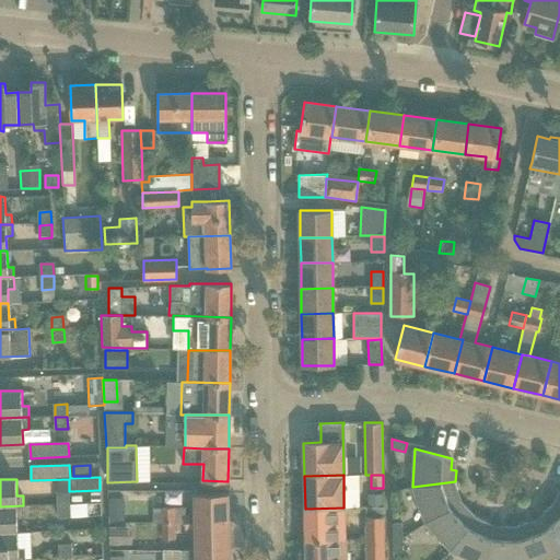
[(459,492),(455,481),(412,487),(427,523),(458,503),(455,493),(459,492)]
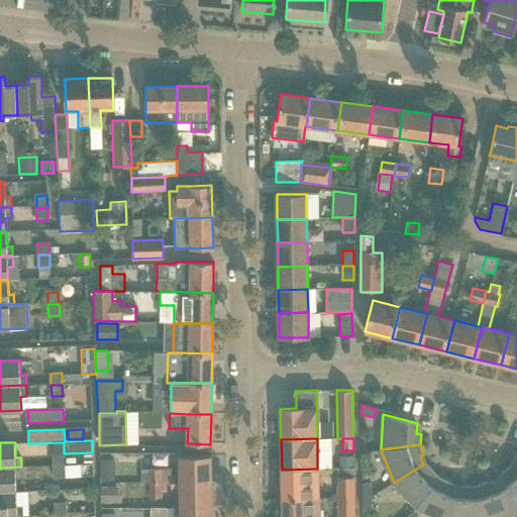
[(54,467),(66,466),(65,453),(54,454),(54,467)]
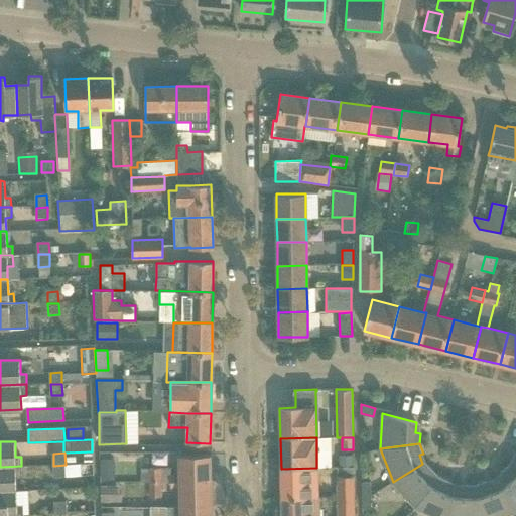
[(92,454),(84,454),(84,463),(92,462),(92,454)]
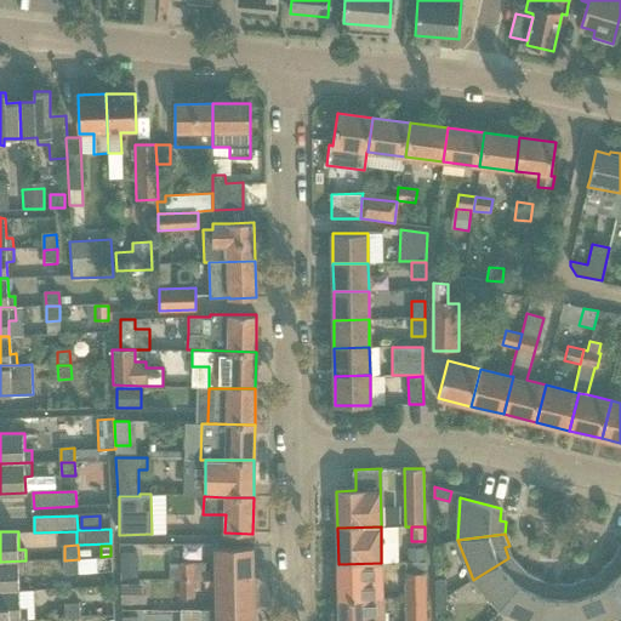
[(408,547),(406,563),(425,563),(425,547),(408,547)]
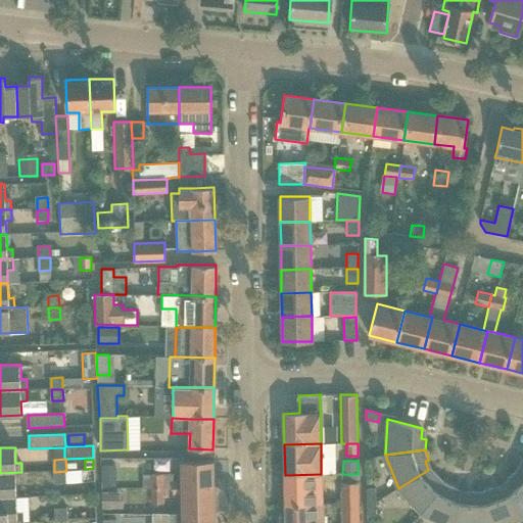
[(173,474),(150,474),(150,488),(163,488),(173,487),(212,487),(212,462),(182,462),(182,474),(182,481),(173,481),(173,474)]
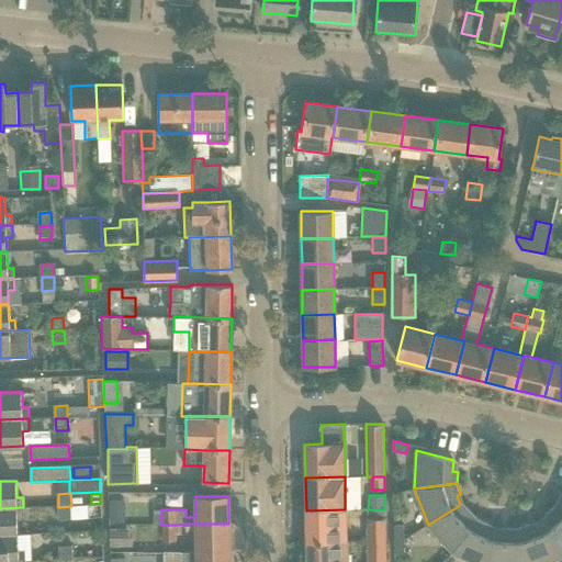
[(124,499),(109,501),(110,521),(124,521),(124,499)]
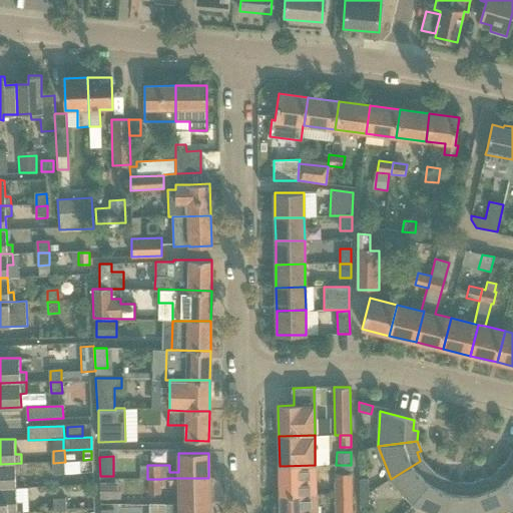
[(427,469),(420,461),(391,479),(413,504),(437,473),(430,466),(427,469)]
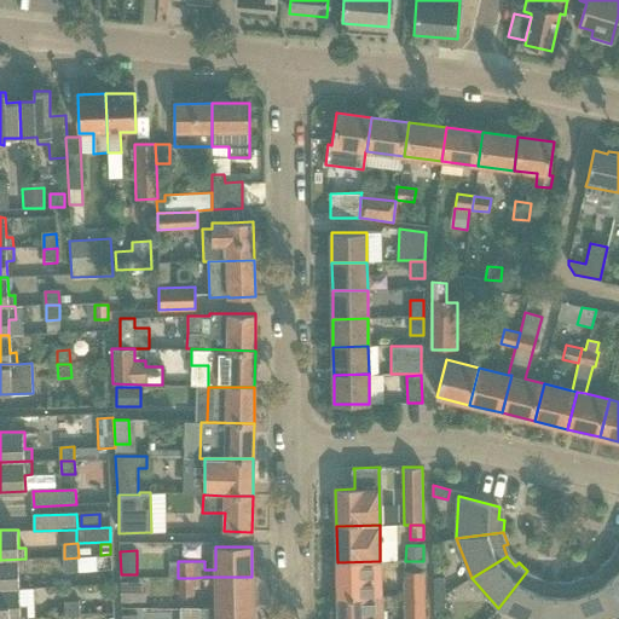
[(80,572),(79,557),(64,559),(65,573),(80,572)]
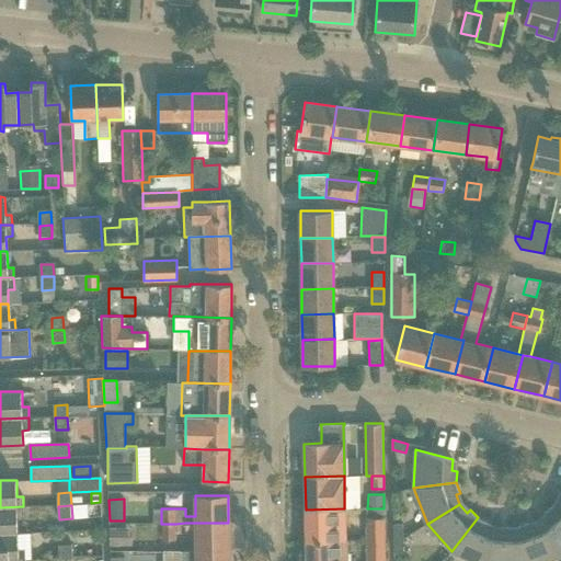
[(23,517),(23,506),(0,507),(0,534),(19,533),(18,517),(23,517)]
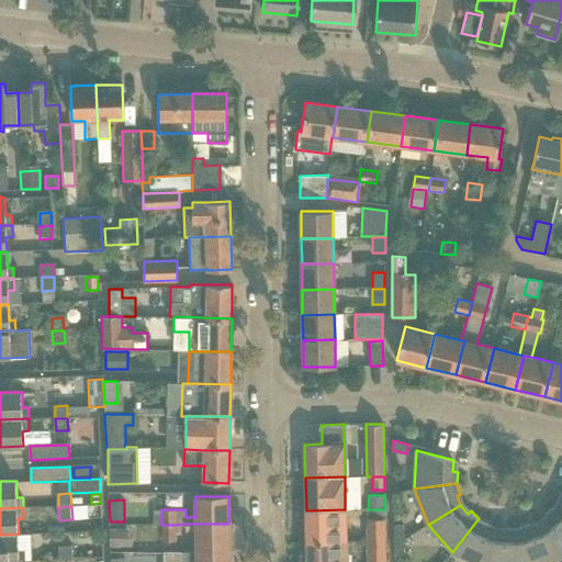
[(549,518),(541,525),(560,558),(561,555),(561,513),(554,507),(546,515),(549,518)]
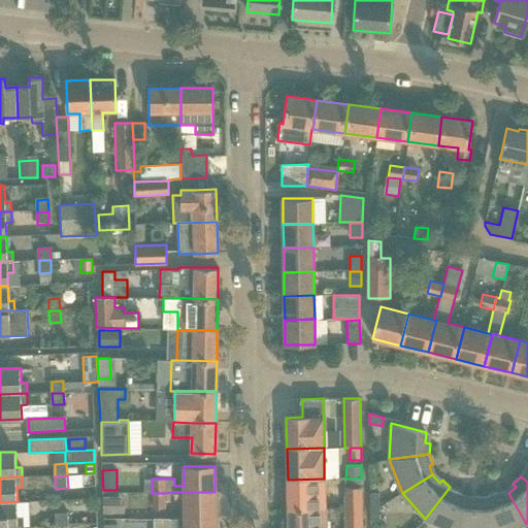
[(324,479),(288,480),(288,510),(325,509),(324,479)]
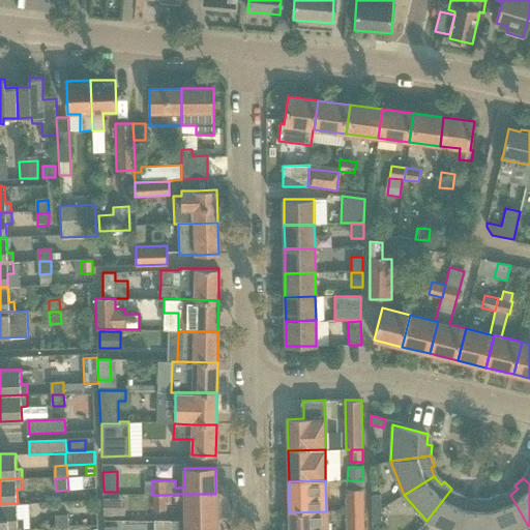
[(346,480),(346,489),(345,489),(346,510),(362,510),(362,480),(347,480),(346,480)]
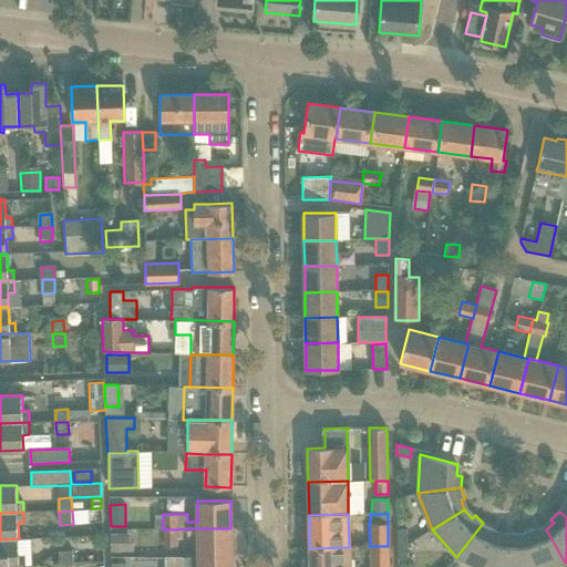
[(483,523),(456,557),(477,566),(493,566),(501,537),(491,532),(493,528),(483,523)]
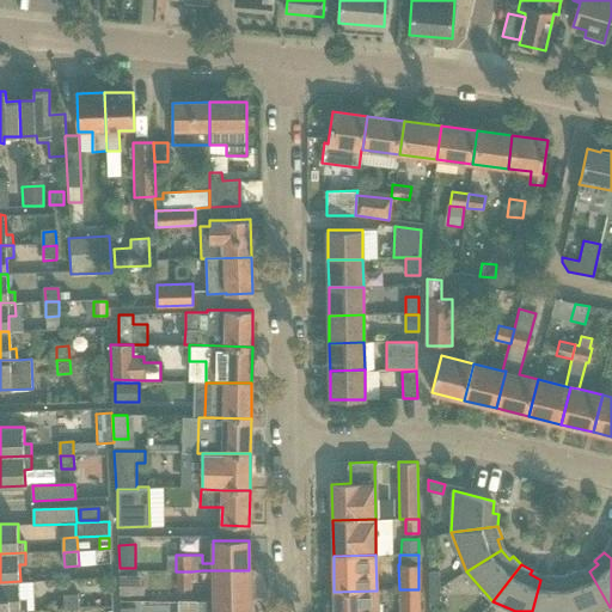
[(249,570),(202,570),(202,579),(213,579),(213,587),(214,600),(214,603),(250,601),(249,570)]
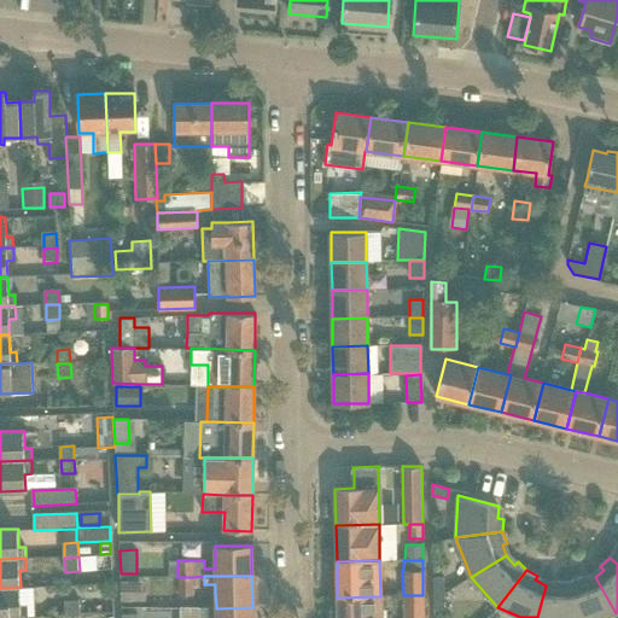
[(193,594),(193,577),(178,577),(179,594),(193,594)]
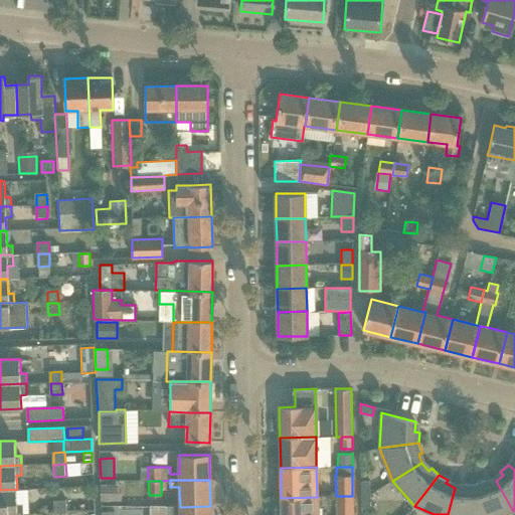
[(485,481),(476,484),(479,514),(502,514),(513,511),(496,481),(487,485),(485,481)]
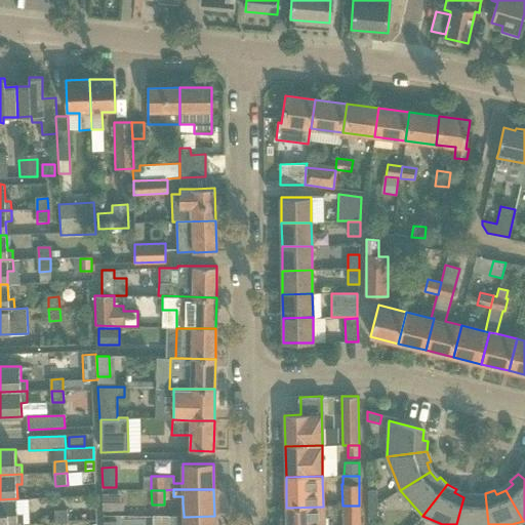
[(368,503),(377,503),(376,491),(368,491),(368,503)]
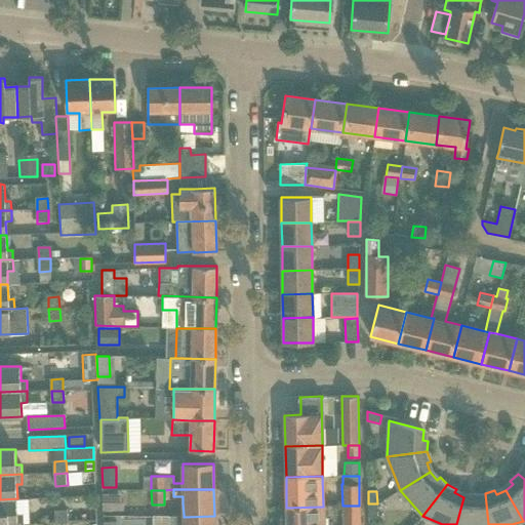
[(474,497),(463,497),(456,524),(488,524),(485,493),(474,493),(474,497)]
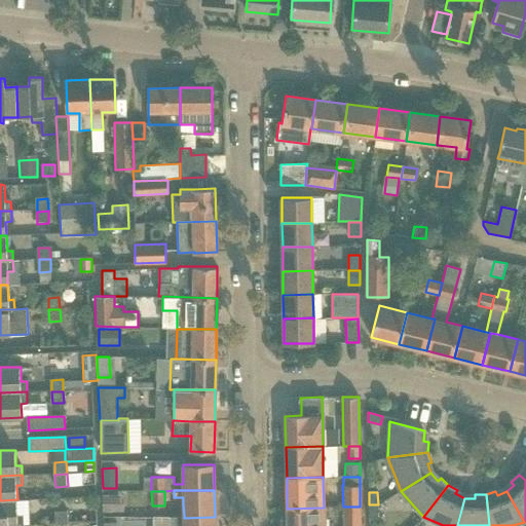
[(123,495),(103,495),(103,512),(123,512),(123,495)]
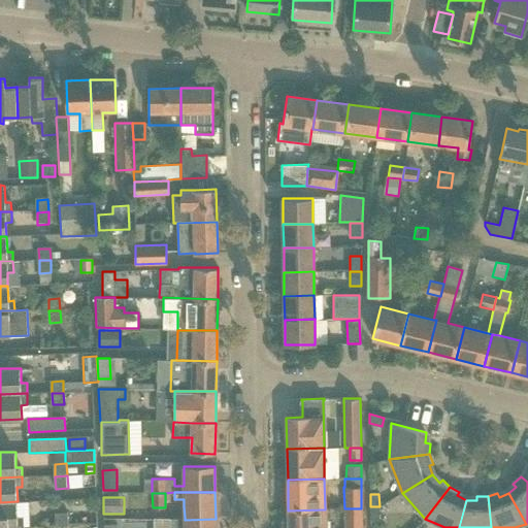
[(18,501),(0,502),(0,526),(24,526),(23,517),(19,517),(18,501)]
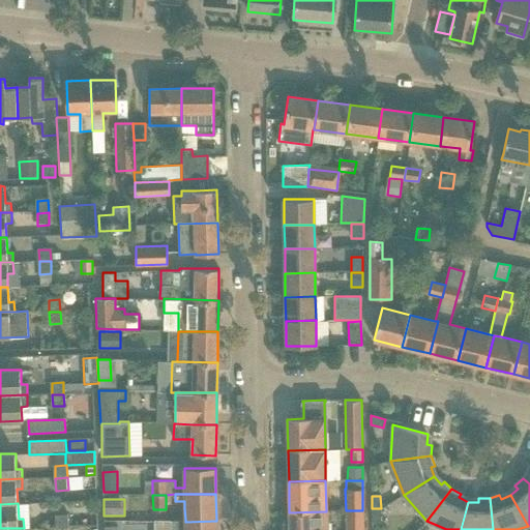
[(381,508),(372,508),(372,521),(381,521),(381,508)]
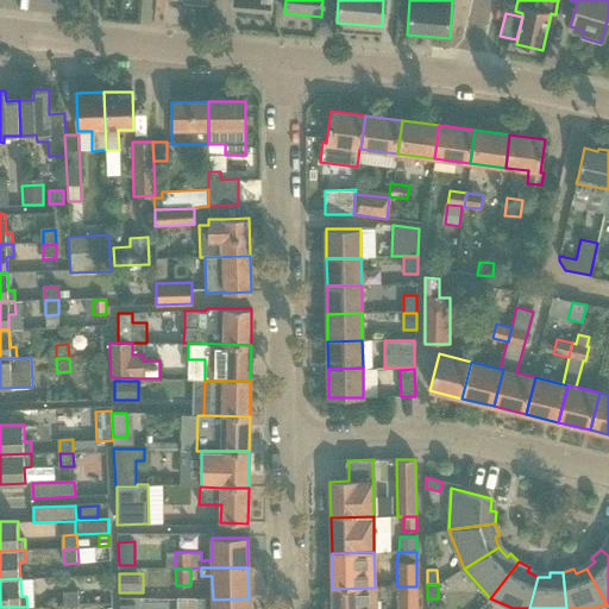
[(416,586),(397,586),(397,603),(418,603),(416,586)]
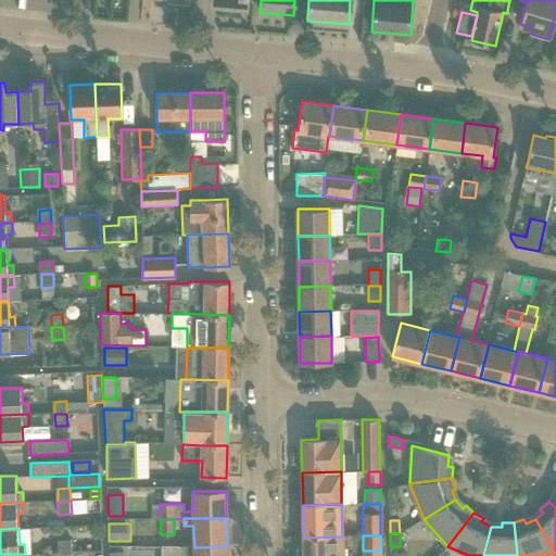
[(343,555),(343,536),(342,536),(303,538),(303,555),(343,555)]
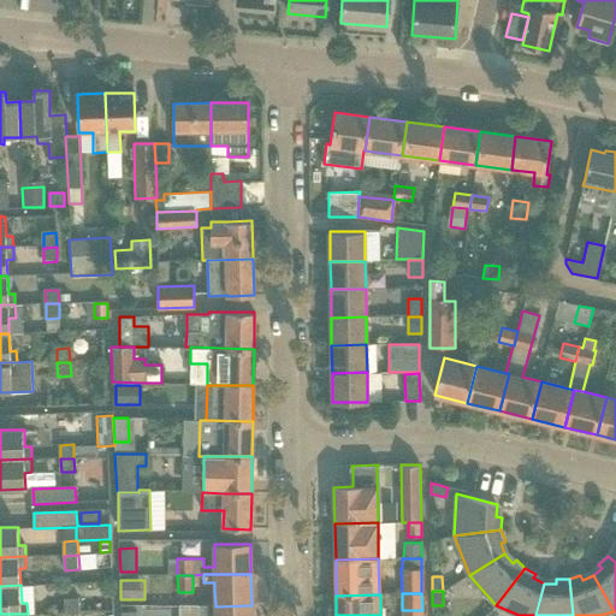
[(80,614),(80,599),(66,599),(66,614),(80,614)]
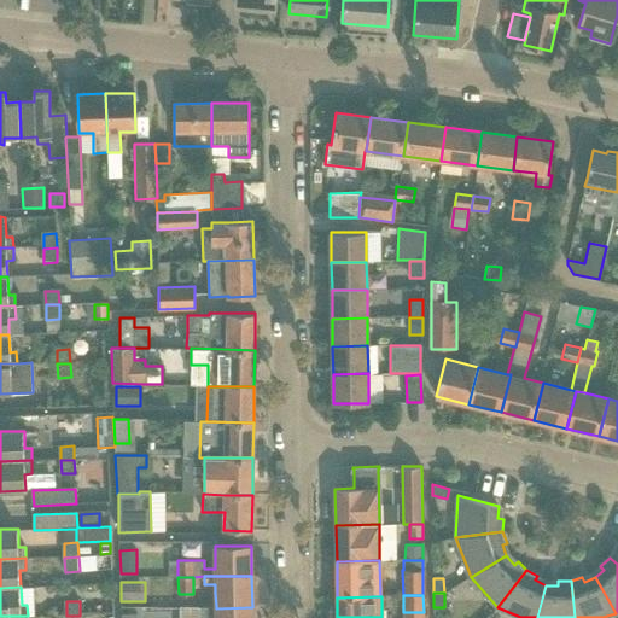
[(216,606),(180,607),(180,608),(179,617),(252,617),(252,607),(216,608),(216,606)]
